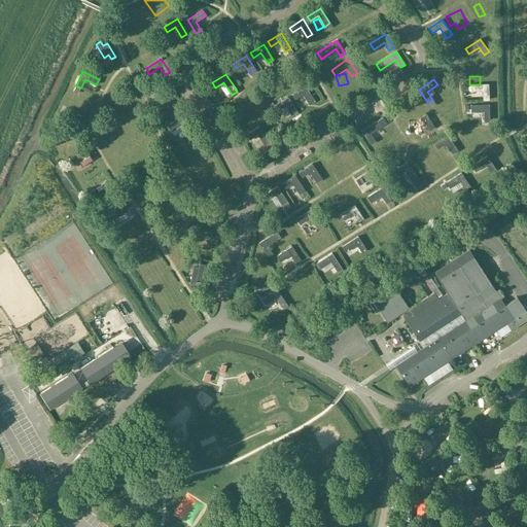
[(483,100),(488,100),(488,84),(469,84),(470,92),(483,91),(483,100)]
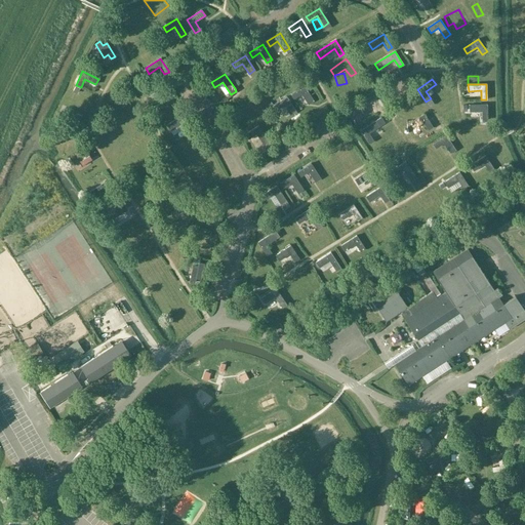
[(308,104),(314,101),(304,85),(290,94),(293,98),(301,93),(308,104)]
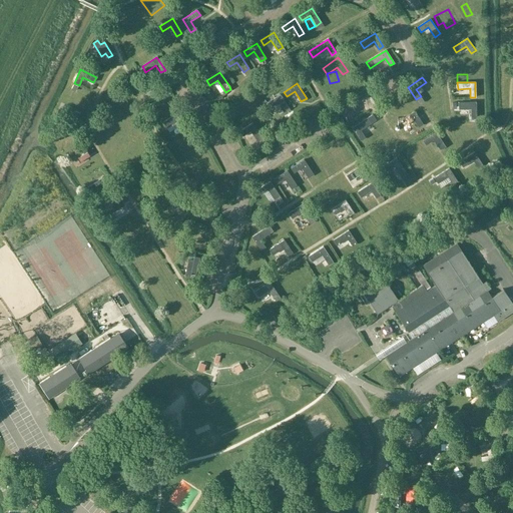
[(284,112),(290,109),(280,94),(268,102),(270,107),(278,102),(284,112)]
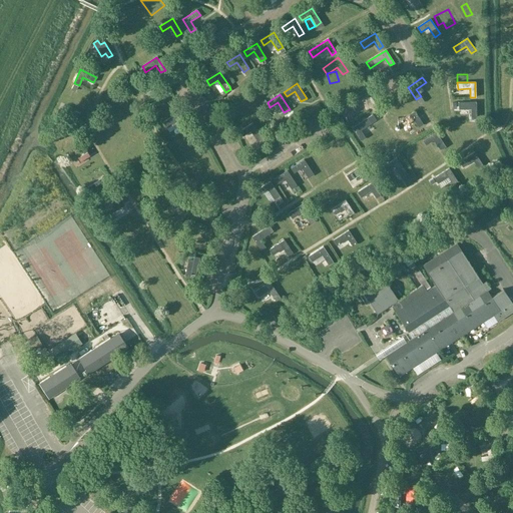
[(397,99),(391,104),(396,110),(402,104),(397,99)]
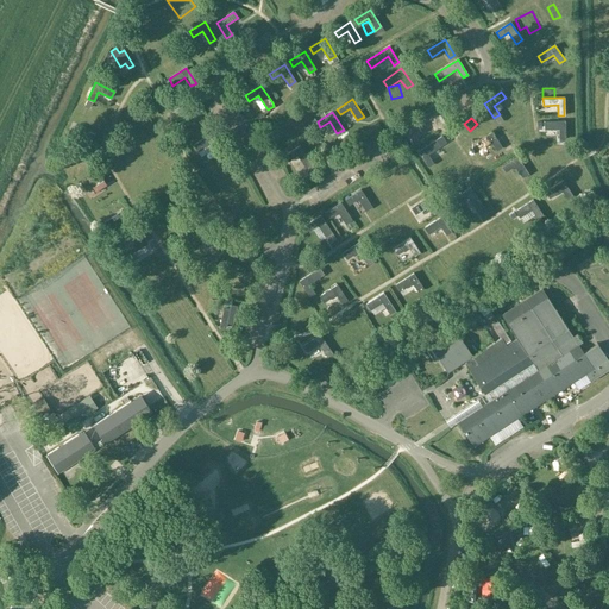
[(559,139),(565,139),(565,121),(544,121),(544,130),(559,129),(559,139)]
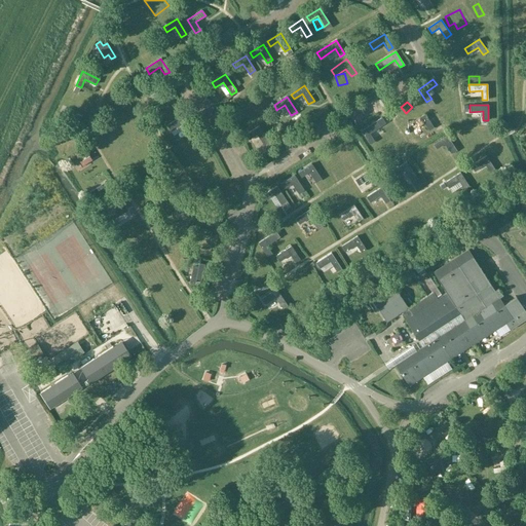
[(78,121),(81,116),(65,108),(59,122),(63,124),(67,116),(78,121)]
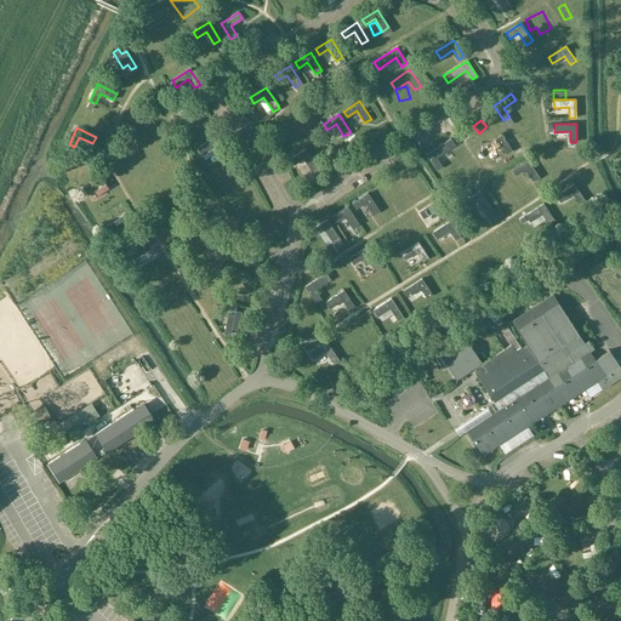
[(506,154),(512,151),(501,135),(484,146),(488,153),(500,144),(506,154)]
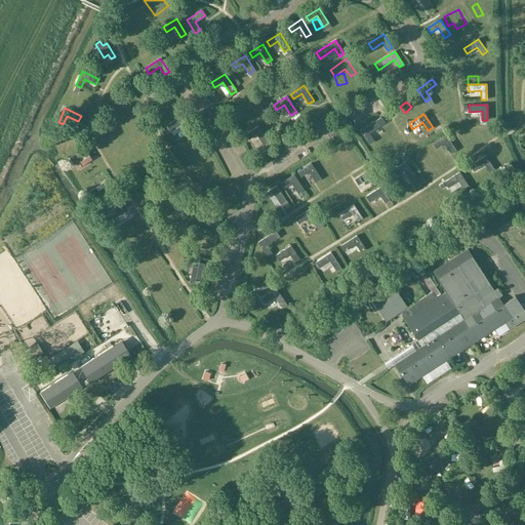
[(186,131),(191,128),(182,115),(167,125),(170,130),(180,124),(186,131)]
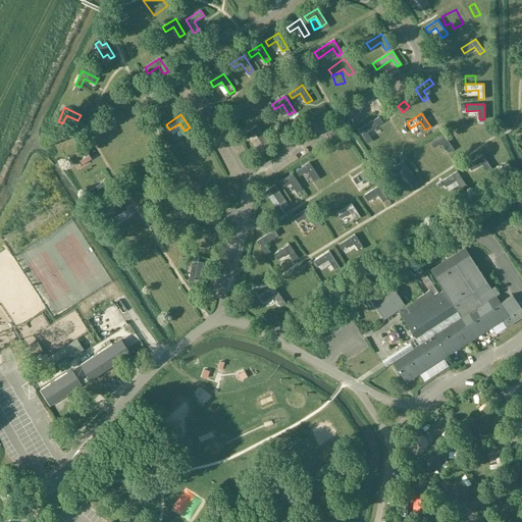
[(358,129),(367,143),(371,140),(366,133),(376,125),(373,120),(358,129)]
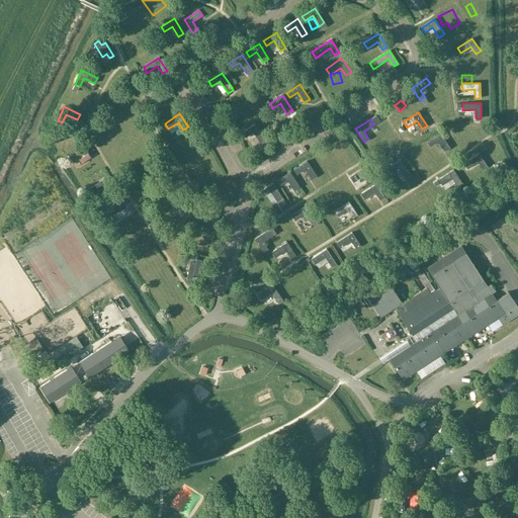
[(259,142),(265,139),(255,123),(242,133),(245,137),(253,132),(259,142)]
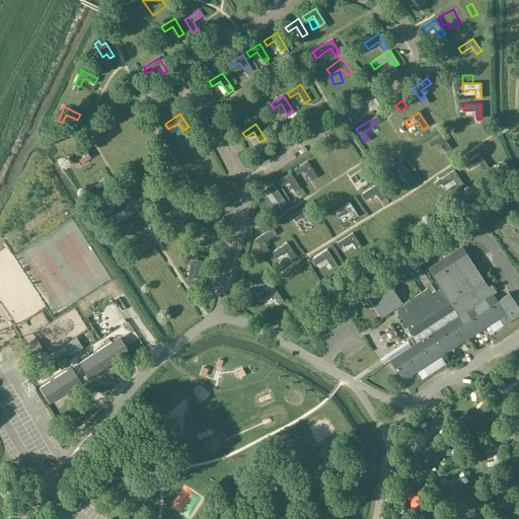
[(460,132),(473,132),(473,124),(459,124),(460,132)]
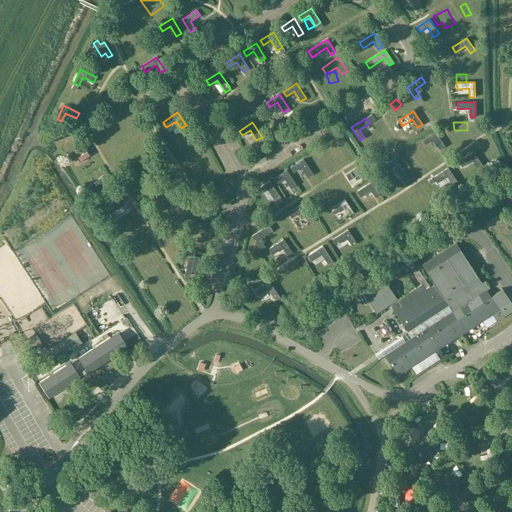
[(439,150),(444,146),(435,132),(422,140),(425,144),(432,139),(439,150)]
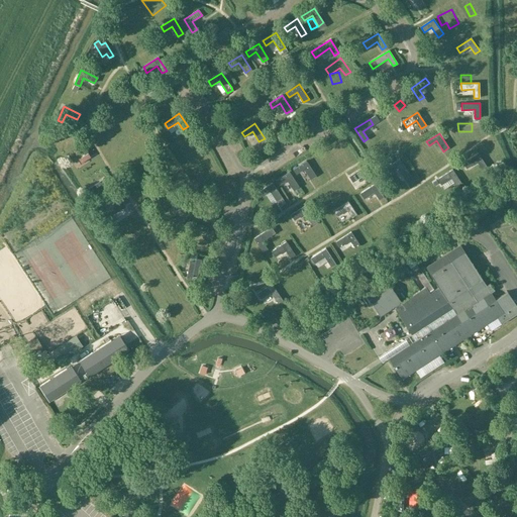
[(420,168),(426,163),(419,153),(413,158),(420,168)]
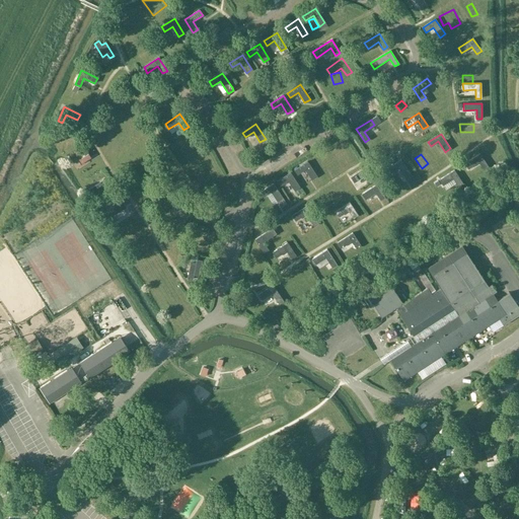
[(484,169),(488,166),(479,154),(464,163),(468,168),(478,162),(484,169)]
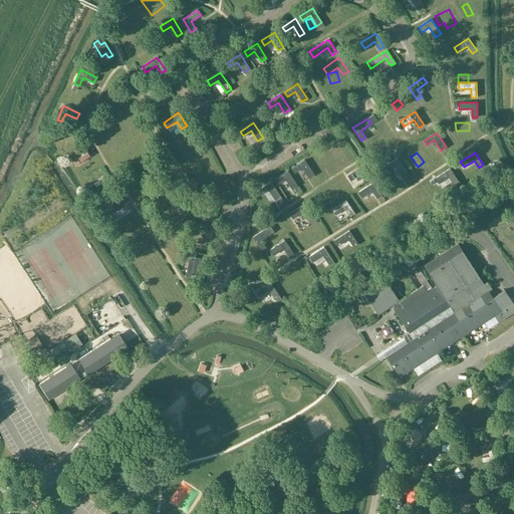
[(402,176),(407,173),(397,158),(383,167),(387,171),(395,166),(402,176)]
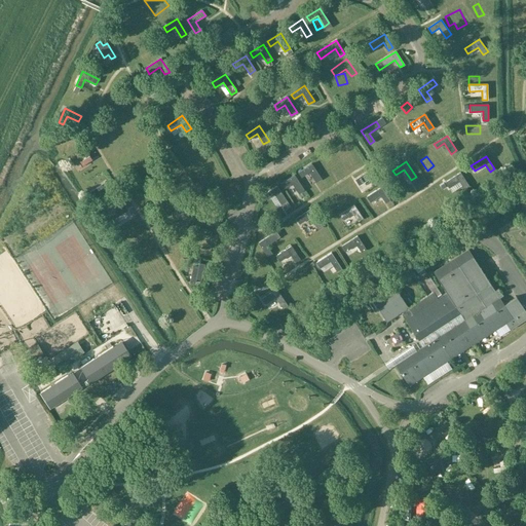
[(315,182),(321,179),(311,163),(298,173),(301,177),(309,172),(315,182)]
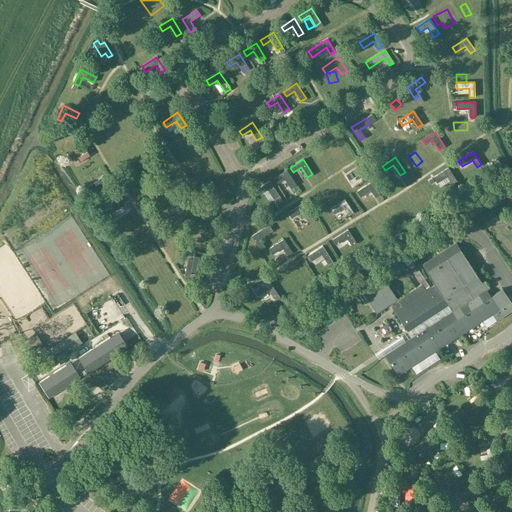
[(318,159),(312,162),(316,170),(322,167),(318,159)]
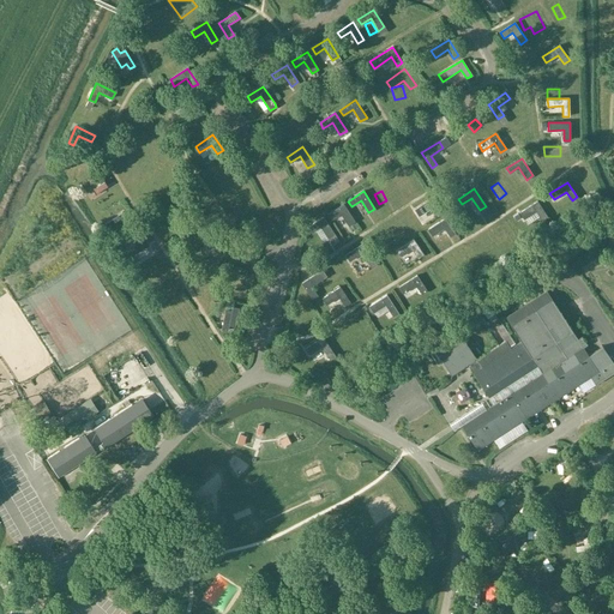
[(419,216),(431,208),(437,217),(441,214),(432,198),(415,210),(419,216)]
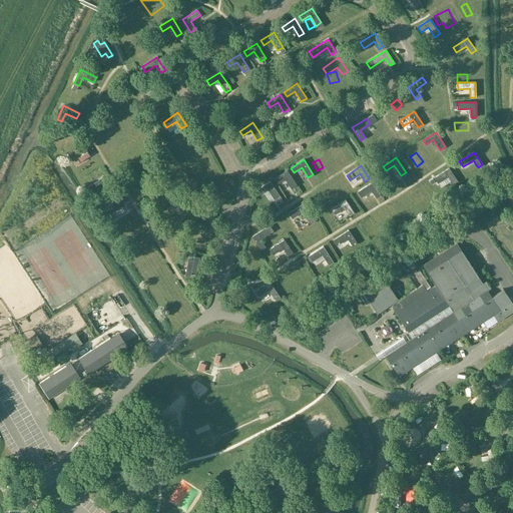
[(453,183),(457,181),(449,168),(434,177),(438,182),(448,176),(453,183)]
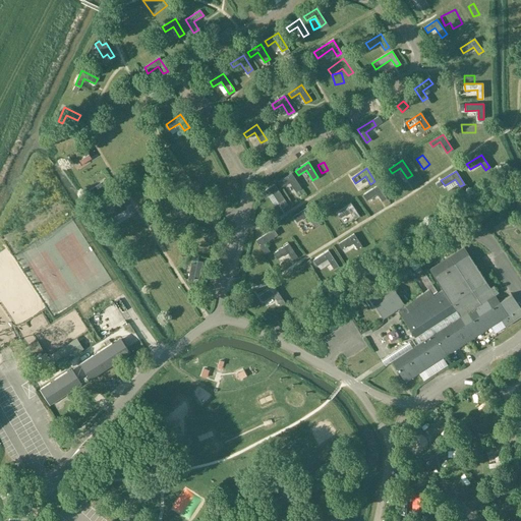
[(306,184),(311,180),(306,172),(301,175),(306,184)]
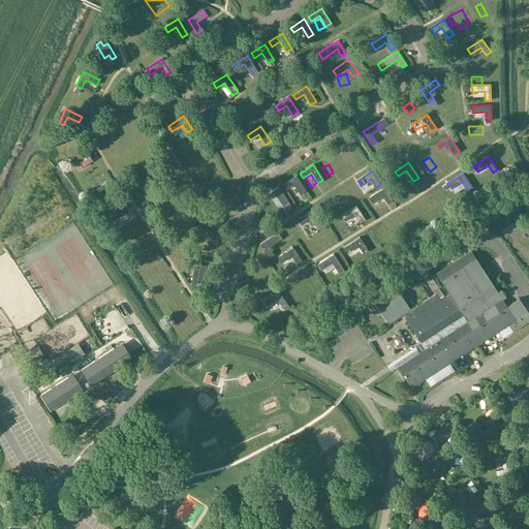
[(300,194),(306,191),(296,176),(282,185),(285,189),(293,184),(300,194)]
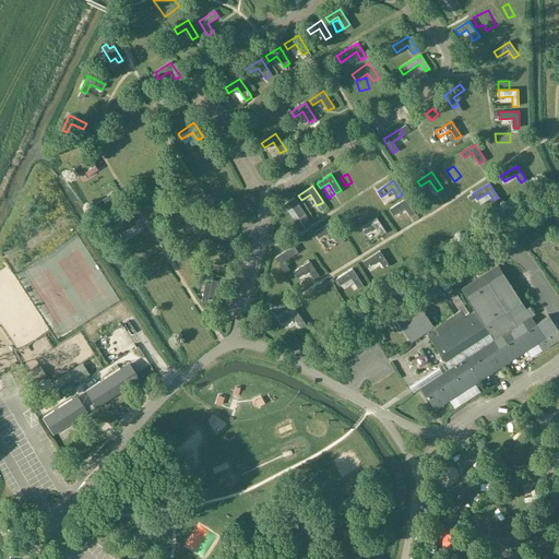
[(104,206),(116,199),(111,193),(96,204),(105,217),(109,215),(104,206)]
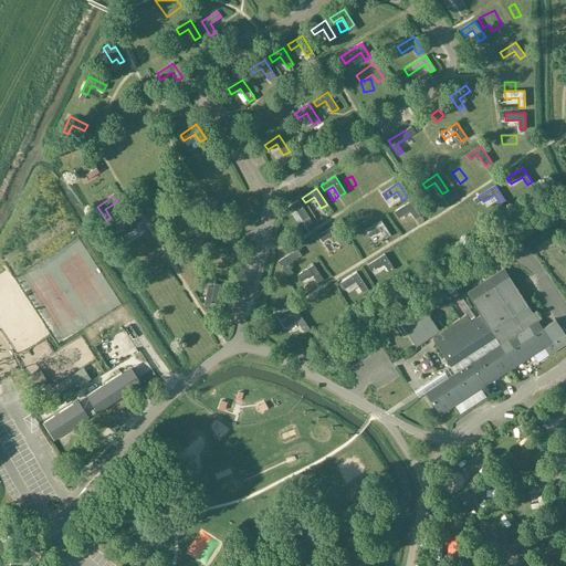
[(303,220),(308,217),(297,200),(284,210),(287,215),(295,209),(303,220)]
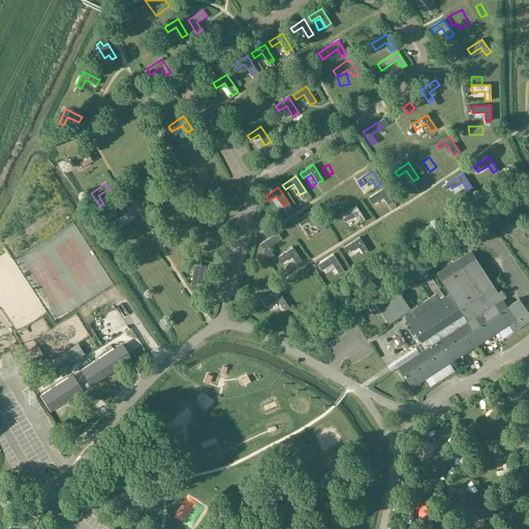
[(387,205),(392,201),(383,188),(369,197),(372,204),(382,196),(387,205)]
